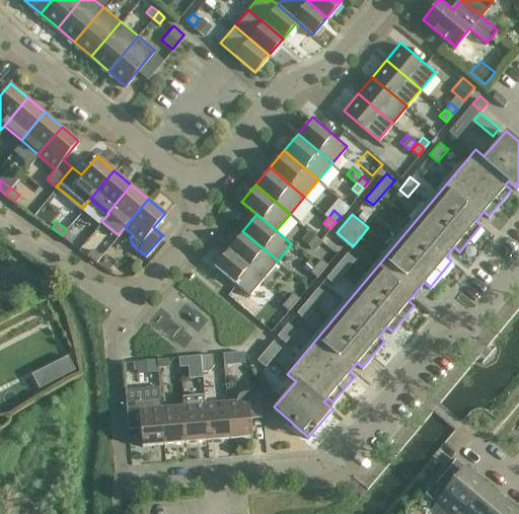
[(75,235),(66,228),(62,235),(71,241),(75,235)]
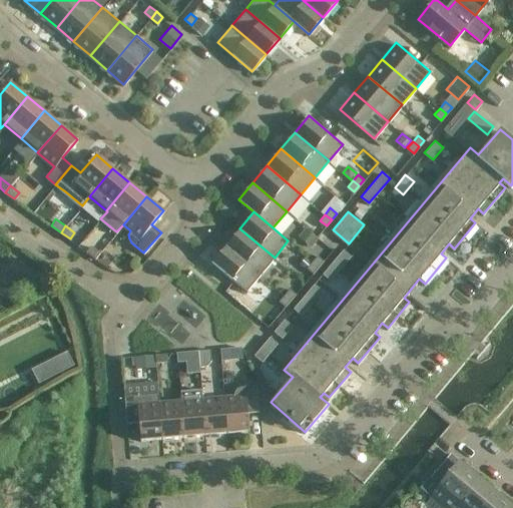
[(305,225),(298,234),(311,245),(319,236),(305,225)]
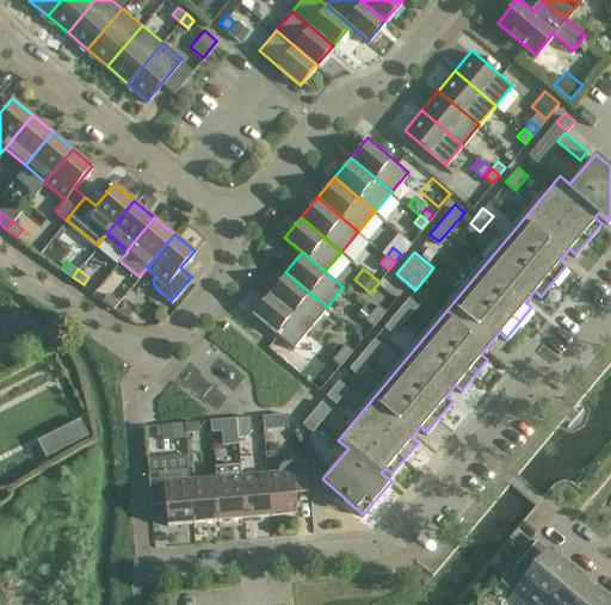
[(285,272),(269,292),(310,326),(327,307),(285,272)]
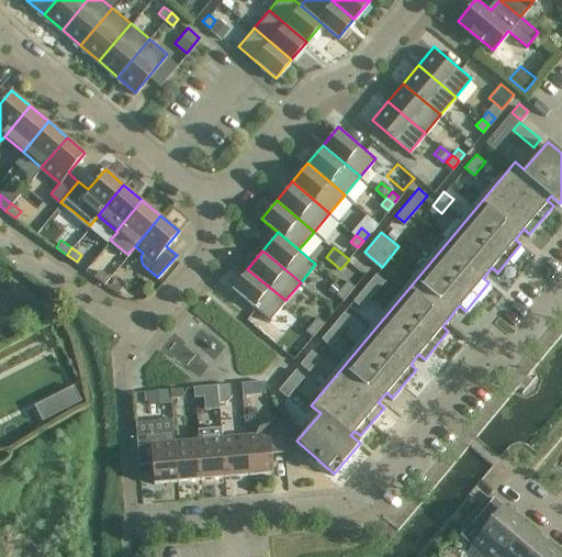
[(93,275),(104,282),(110,276),(99,267),(93,275)]
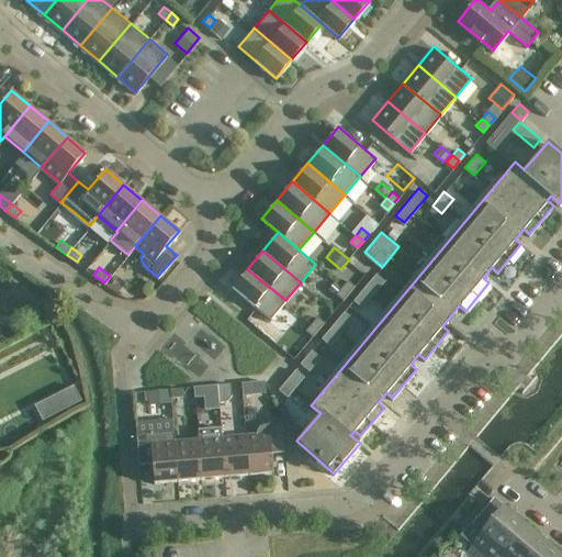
[(232,287),(249,301),(270,319),(285,300),(247,269),(232,287)]
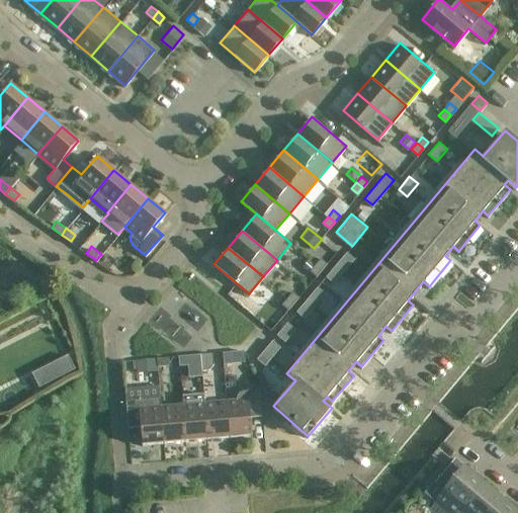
[(347,250),(326,275),(334,282),(355,257),(347,250)]
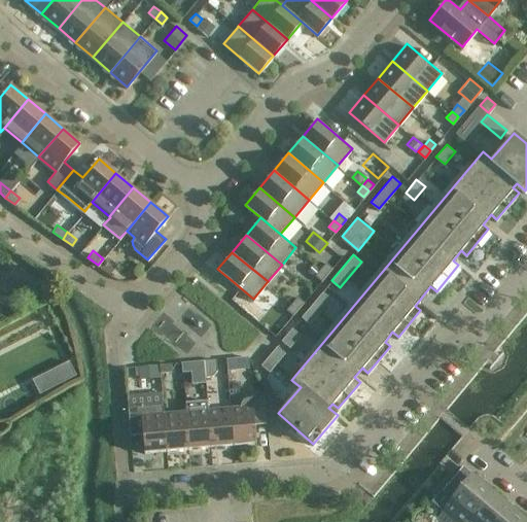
[(313,262),(307,269),(314,275),(320,268),(313,262)]
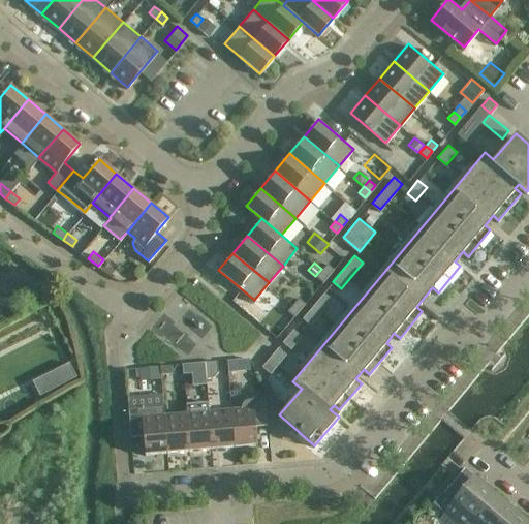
[(328,263),(322,269),(329,274),(334,268),(328,263)]
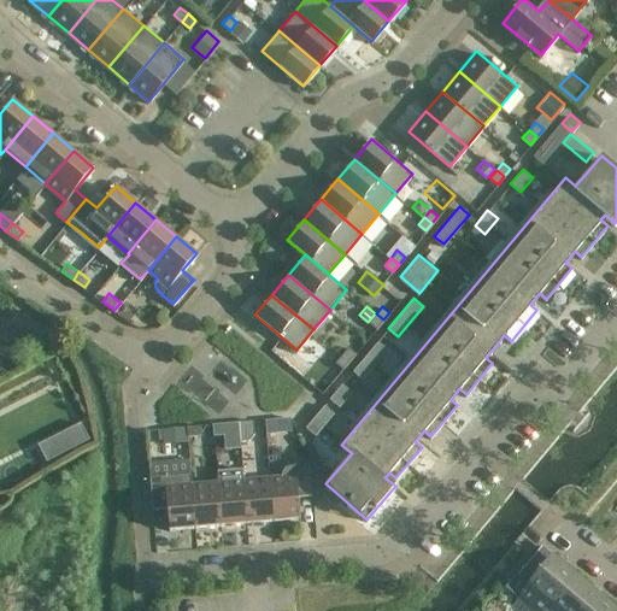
[(6,329),(37,351),(51,332),(19,310),(6,329)]
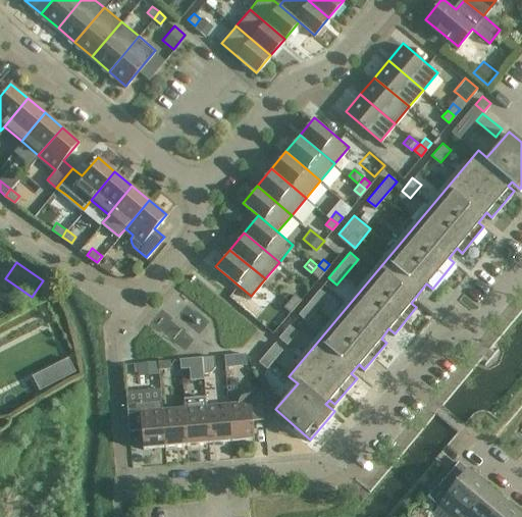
[(318,265),(313,271),(319,276),(324,270),(318,265)]
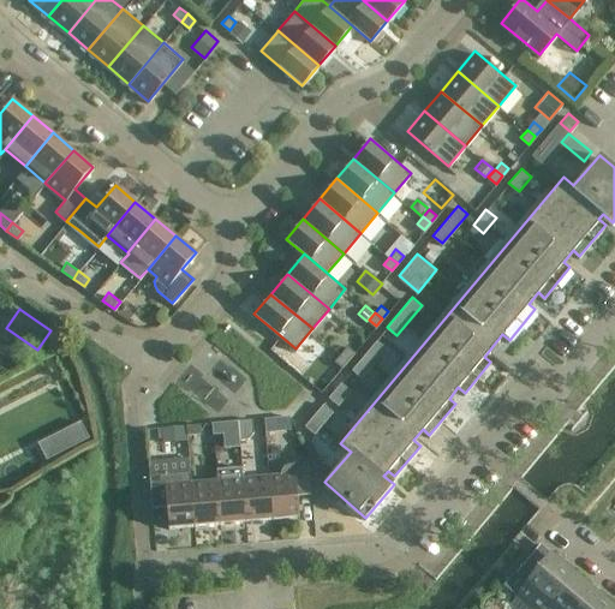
[(377,339),(352,369),(362,377),(387,347),(377,339)]
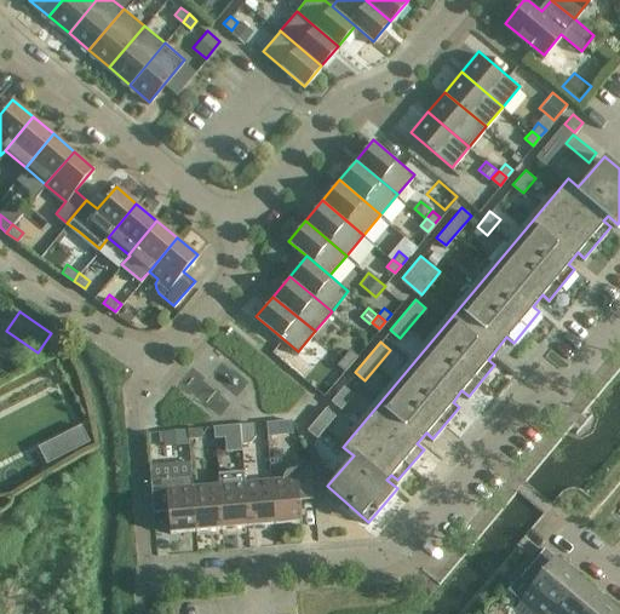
[(350,348),(344,355),(352,361),(359,354),(350,348)]
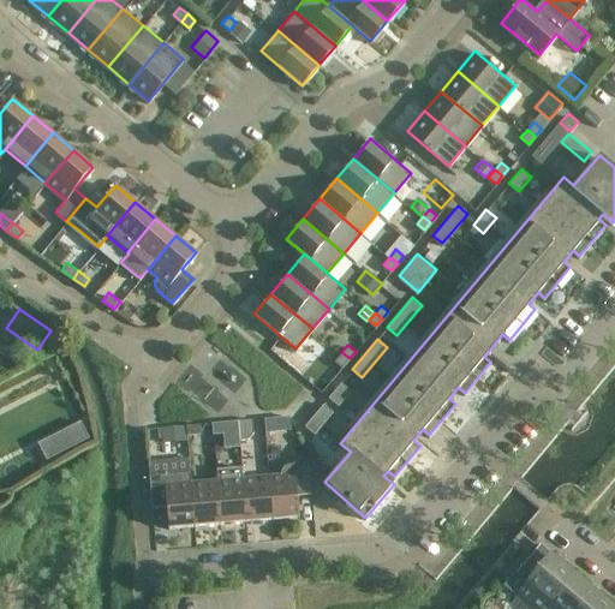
[(350,358),(341,352),(335,359),(342,365),(350,358)]
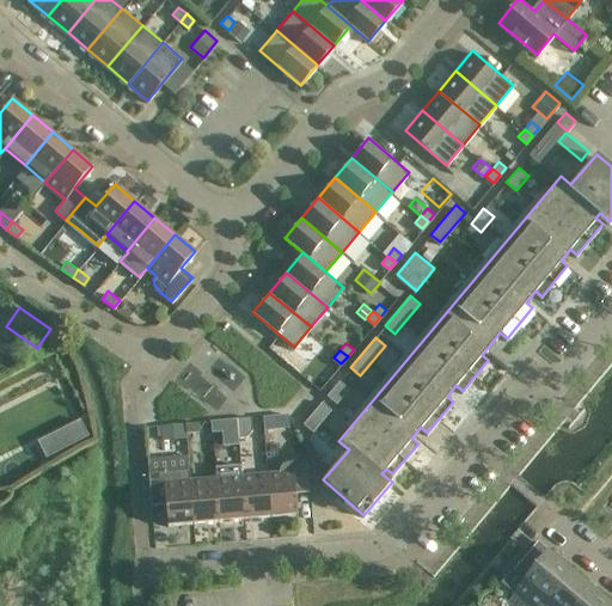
[(325,380),(317,374),(312,381),(319,387),(325,380)]
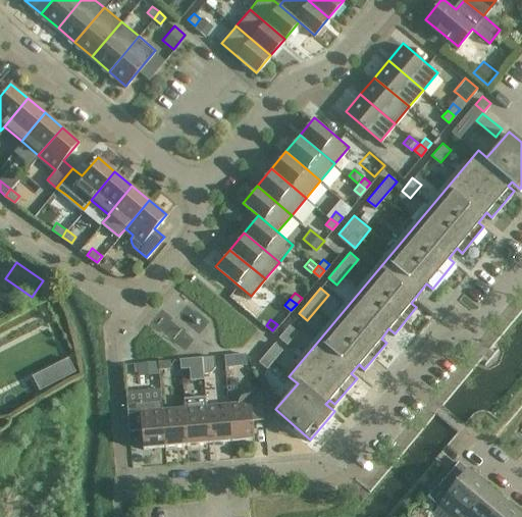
[(290,323),(279,337),(288,343),(298,330),(290,323)]
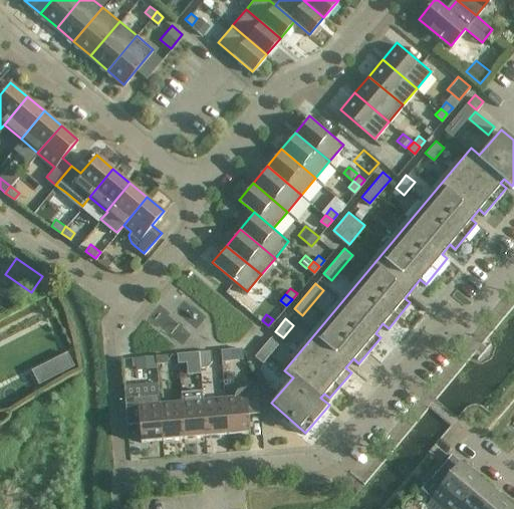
[(279,342),(271,336),(255,354),(263,361),(279,342)]
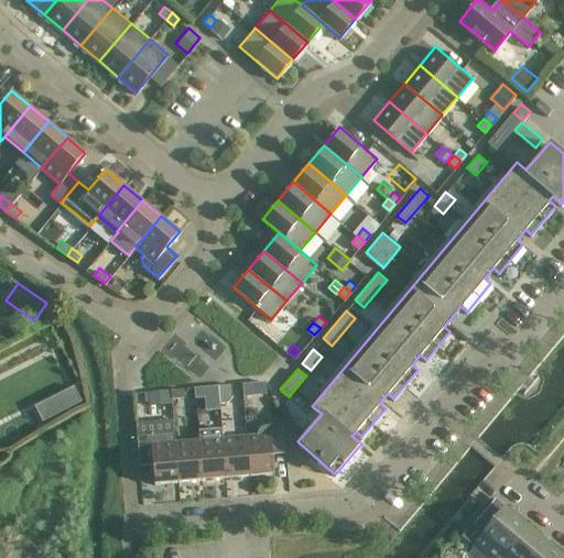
[(218,383),(219,401),(227,401),(232,395),(231,382),(218,383)]
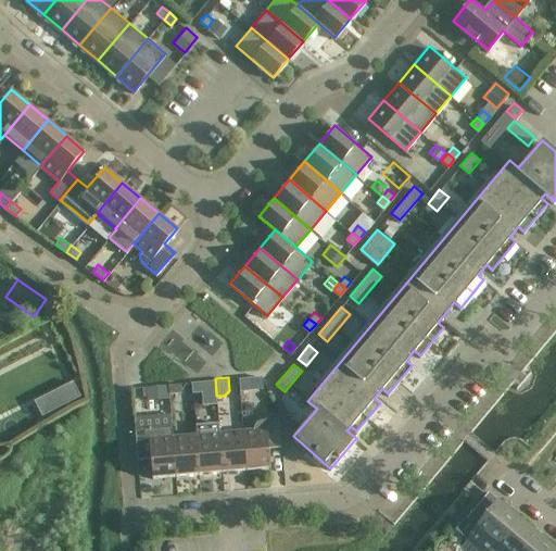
[(216,398),(216,396),(215,378),(203,379),(204,388),(210,388),(210,398),(216,398)]
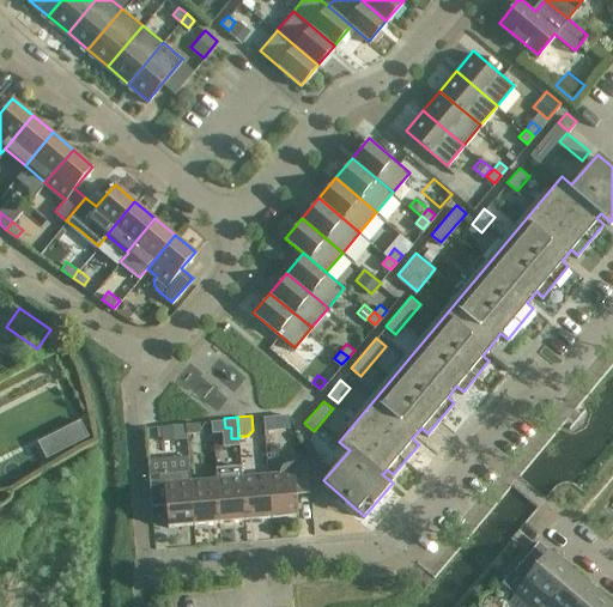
[(199,420),(186,422),(187,432),(200,431),(199,420)]
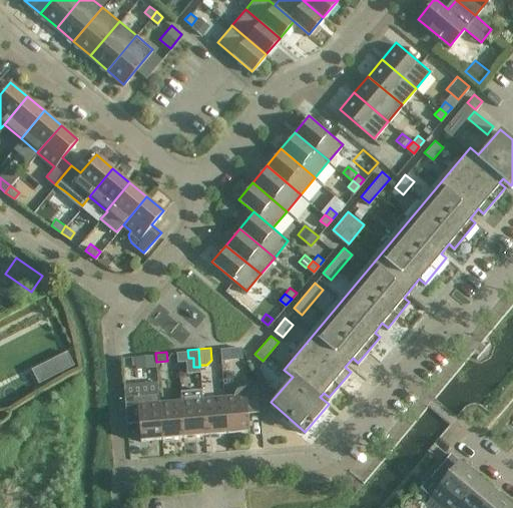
[(154,353),(134,355),(135,370),(155,369),(154,353)]
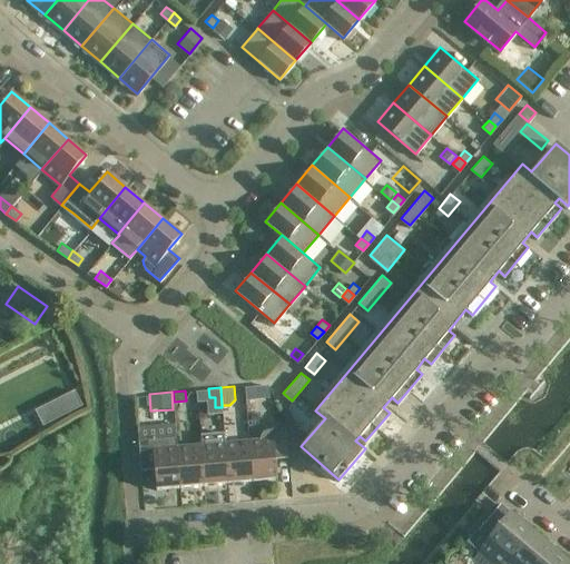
[(259,437),(249,438),(253,478),(277,476),(275,456),(288,455),(286,426),(268,427),(264,429),(261,433),(259,437)]
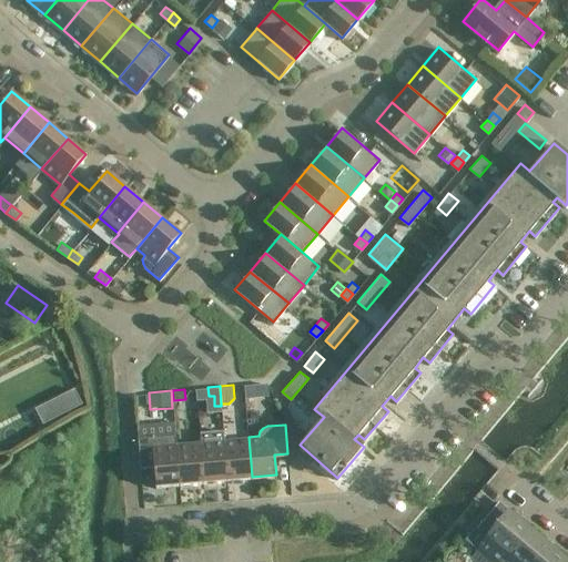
[(204,481),(227,479),(224,439),(223,439),(222,430),(200,432),(200,441),(204,481)]
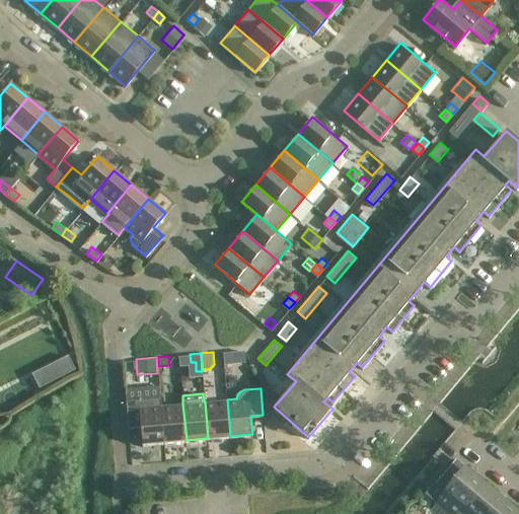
[(142,444),(164,442),(161,406),(160,397),(142,398),(126,399),(128,427),(140,426),(142,444)]
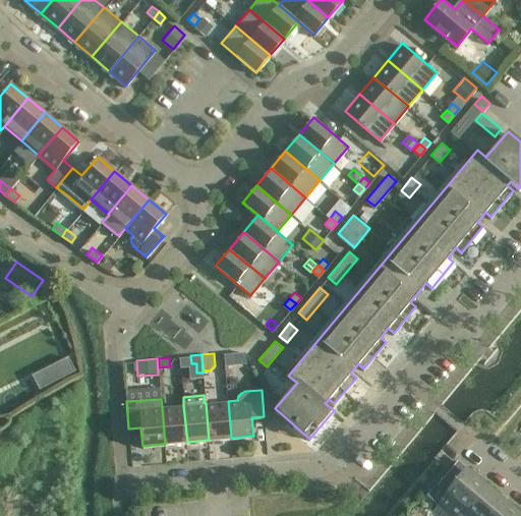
[(209,440),(231,438),(228,401),(206,403),(209,440)]
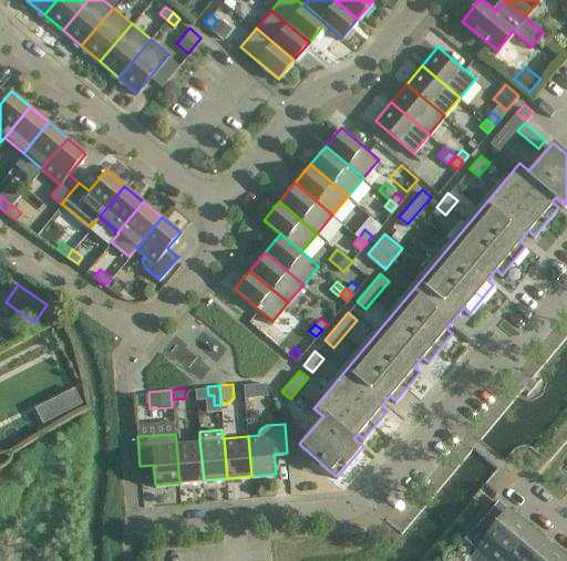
[(179,482),(204,480),(199,440),(176,443),(179,482)]
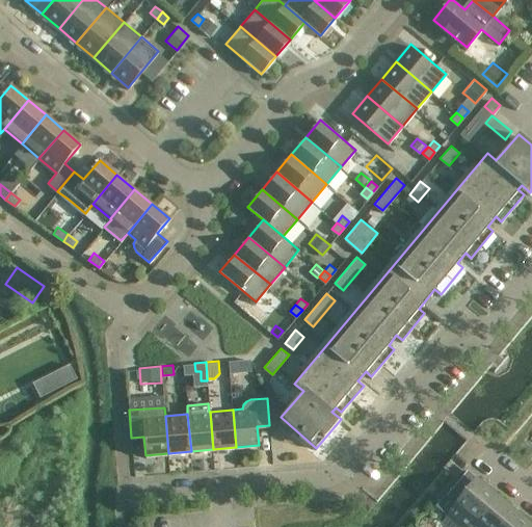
[(448,512),(463,526),(469,526),(496,496),(495,495),(494,497),(475,482),(479,478),(468,468),(446,494),(456,502),(448,512)]
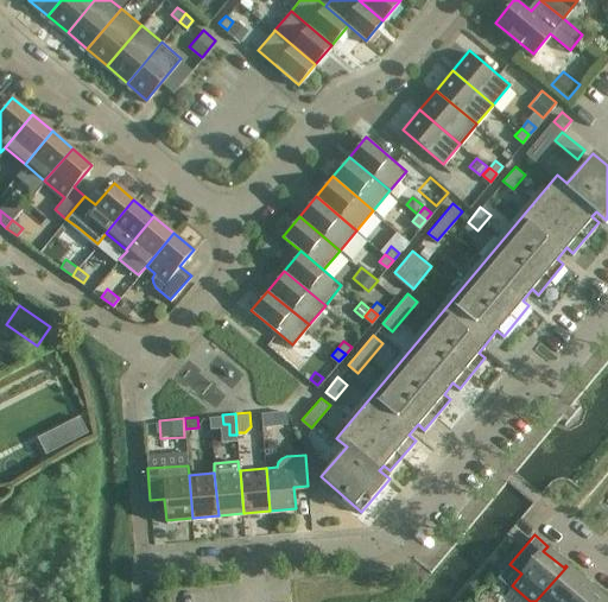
[(570,601),(587,583),(567,566),(536,601),(570,601)]
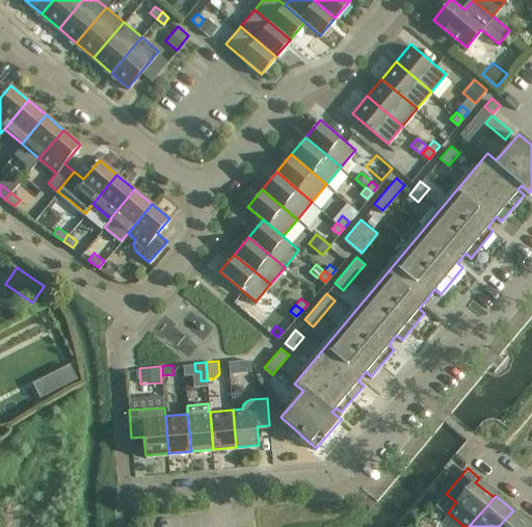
[(513,510),(499,526),(528,526),(530,525),(528,522),(529,521),(523,516),(522,517),(513,510)]
